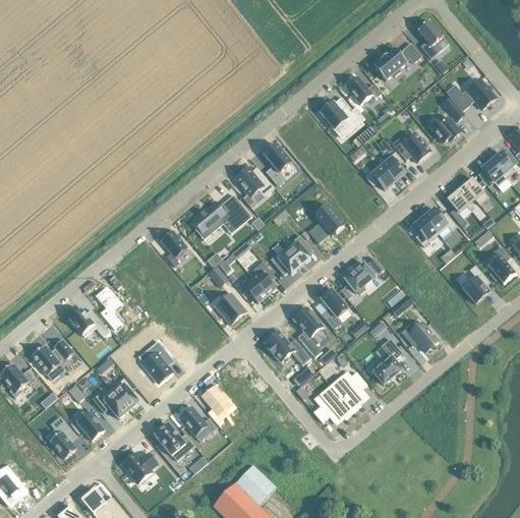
[(428,20),(417,31),(425,41),(419,46),(429,58),(437,53),(431,47),(442,37),(428,20)]
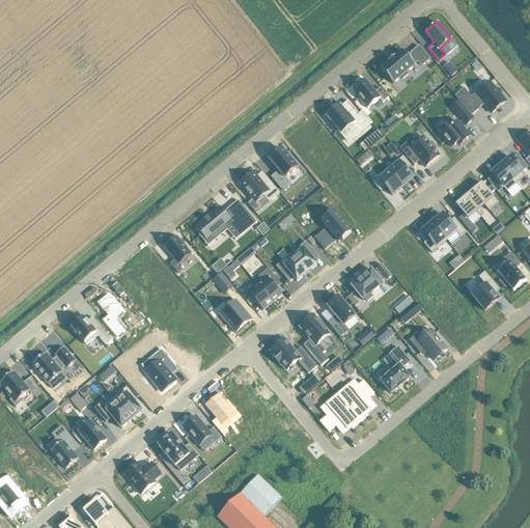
[(388,60),(380,67),(392,81),(400,75),(401,77),(408,72),(406,70),(414,63),(413,62),(417,58),(421,63),(428,57),(418,44),(410,51),(411,52),(407,55),(401,49),(393,56),(393,55),(388,60)]
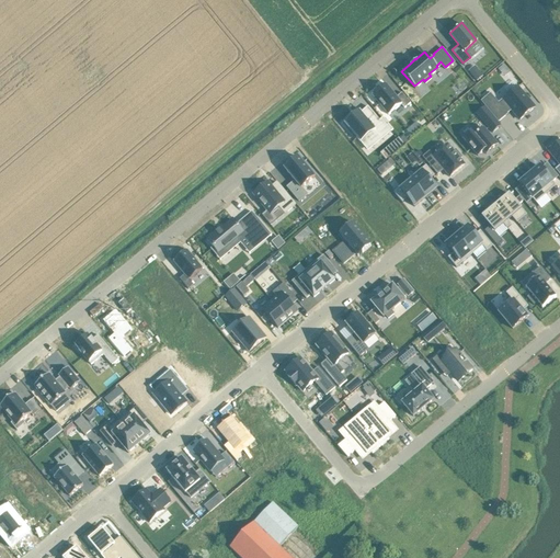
[(502,63),(498,67),(503,73),(509,69),(502,63)]
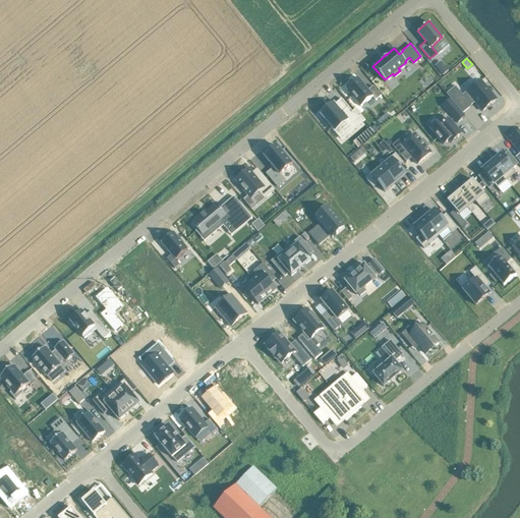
[(440,60),(435,64),(442,72),(447,68),(440,60)]
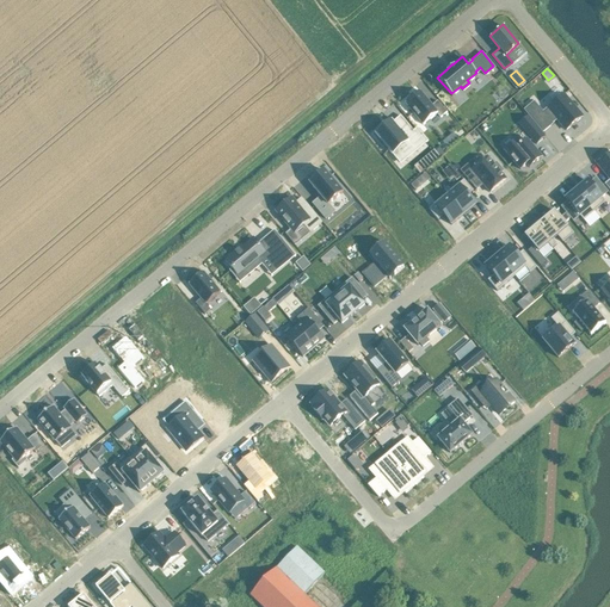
[(419,88),(404,100),(423,122),(431,115),(436,111),(439,115),(447,110),(437,98),(431,103),(419,88)]
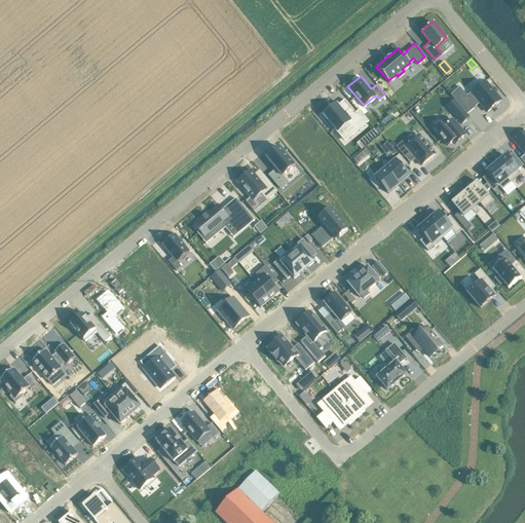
[(458,85),(450,92),(465,112),(475,105),(474,104),(478,101),(486,110),(500,99),(485,79),(466,95),(458,85)]
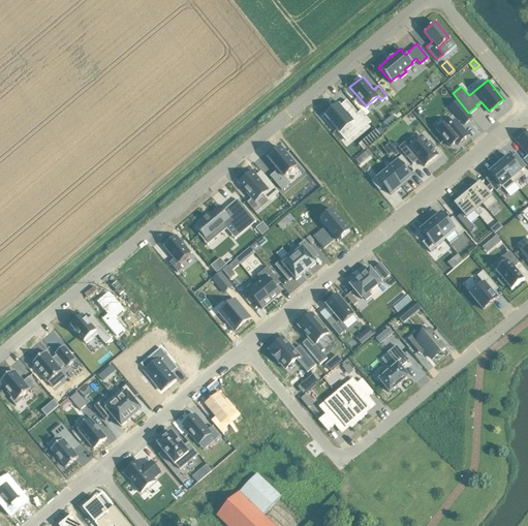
[(333,106),(324,114),(330,120),(334,125),(335,127),(338,131),(351,120),(359,128),(368,121),(370,120),(360,109),(356,111),(346,98),(340,102),(338,100),(336,102),(337,102),(333,106)]
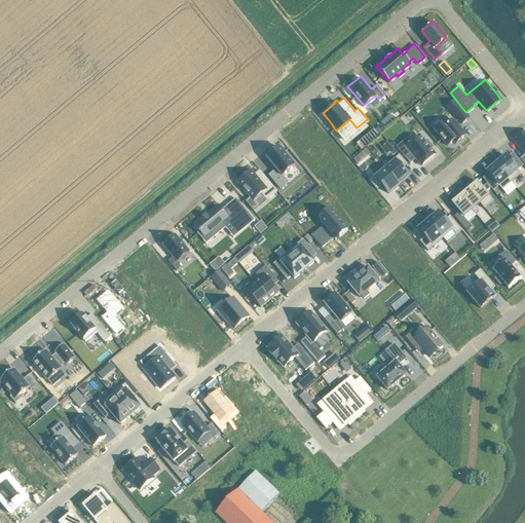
[(453,98),(446,105),(460,122),(469,115),(453,98)]
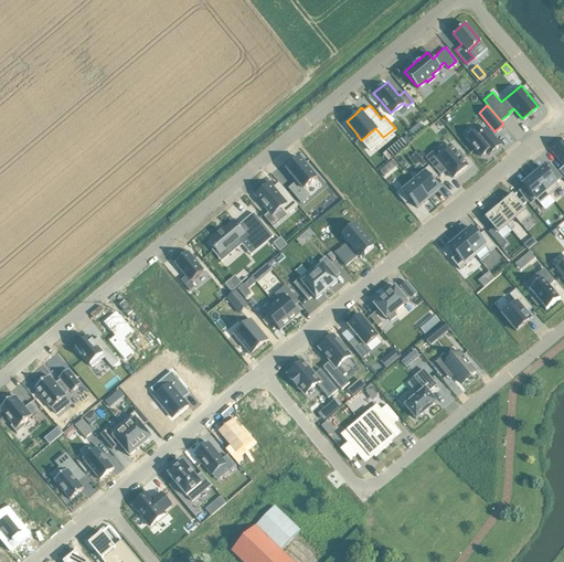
[(477,128),(466,137),(480,155),(486,149),(487,150),(489,152),(492,149),(500,144),(486,127),(480,131),(478,129),(477,128)]
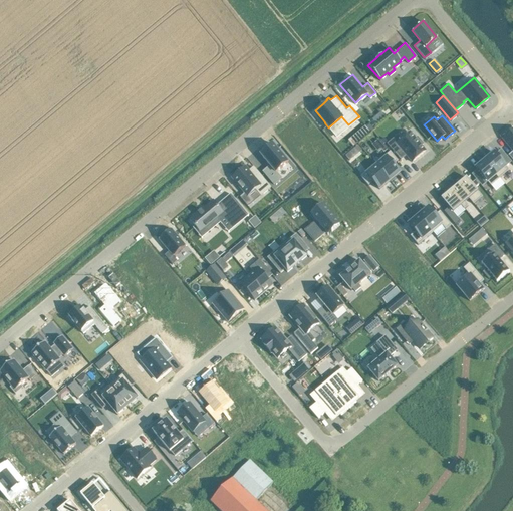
[(364,123),(358,130),(363,135),(369,130),(364,123)]
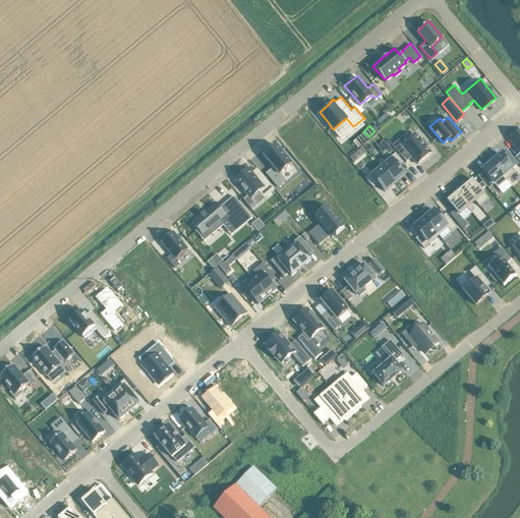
[(519,128),(509,138),(519,151),(514,155),(519,161),(519,128)]
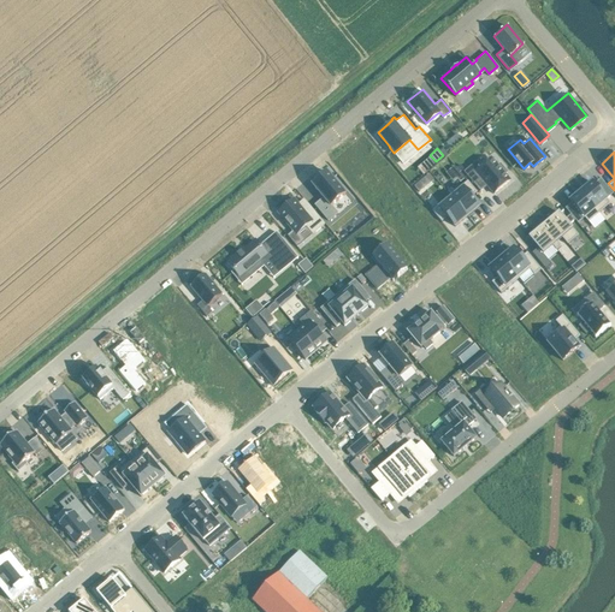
[(475,159),(463,170),(478,186),(484,182),(486,184),(488,185),(492,191),(508,178),(503,172),(504,171),(506,170),(500,161),(497,162),(497,164),(490,155),(480,164),(475,159)]
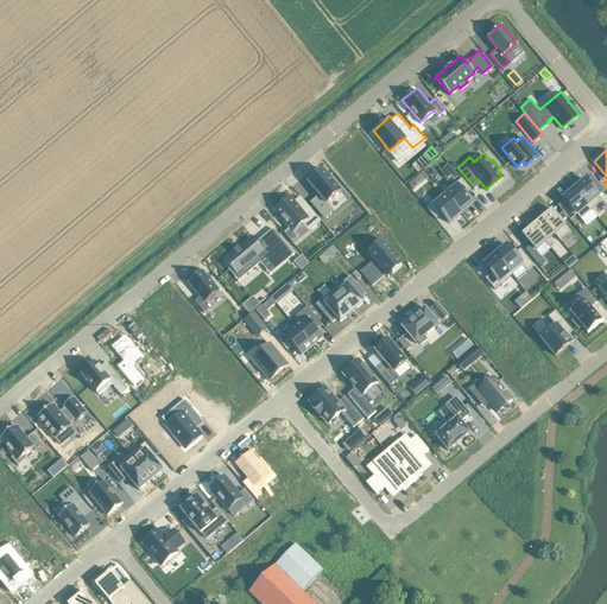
[(322,167),(307,179),(318,194),(310,199),(323,215),(332,208),(326,201),(340,189),(322,167)]
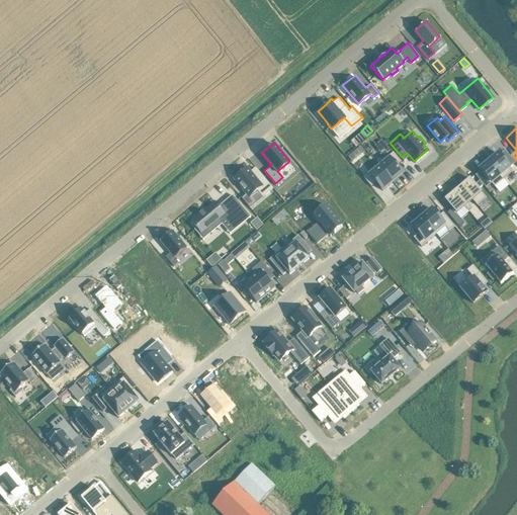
[(392,151),(377,163),(392,180),(402,172),(395,164),(400,160),(392,151)]
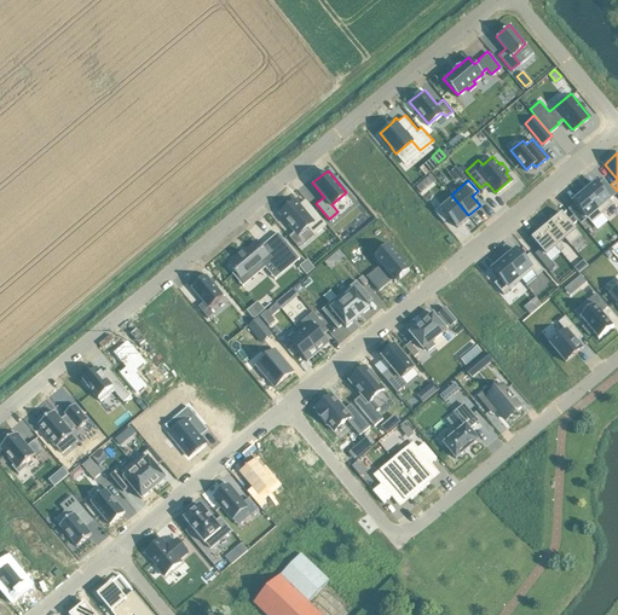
[(594,180),(583,190),(601,212),(612,202),(608,197),(613,193),(610,189),(605,193),(594,180)]
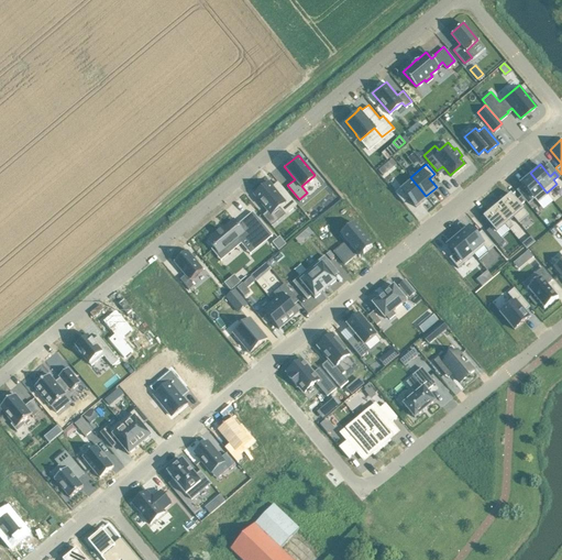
[(530,173),(520,182),(529,193),(526,196),(529,200),(532,197),(537,200),(547,193),(530,173)]
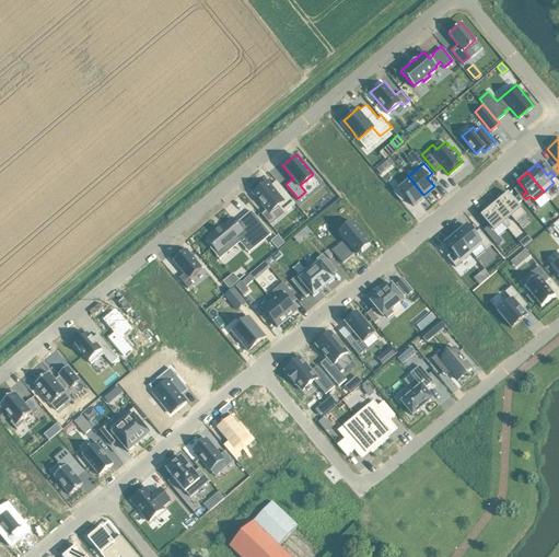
[(408,176),(392,189),(400,199),(405,196),(412,204),(423,195),(408,176)]
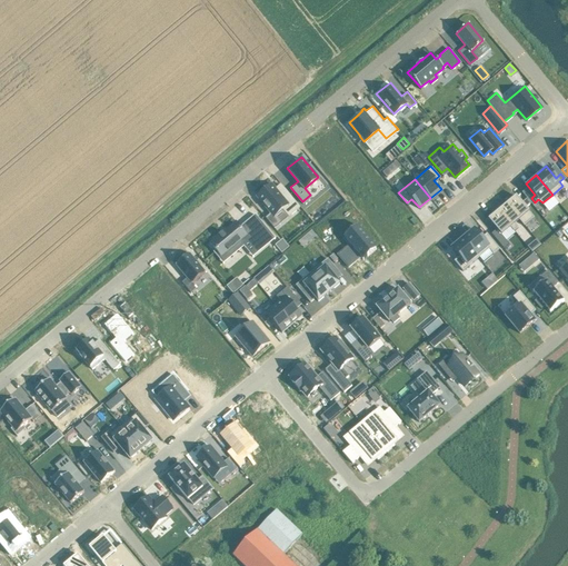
[(270,181),(256,195),(270,211),(265,216),(270,222),(275,220),(271,216),(282,207),(288,215),(299,206),(281,185),(277,189),(270,181)]
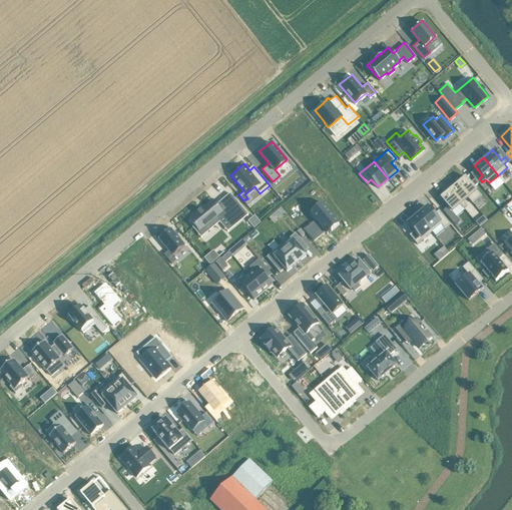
[(464,174),(456,181),(467,195),(471,201),(472,200),(481,193),(464,174)]
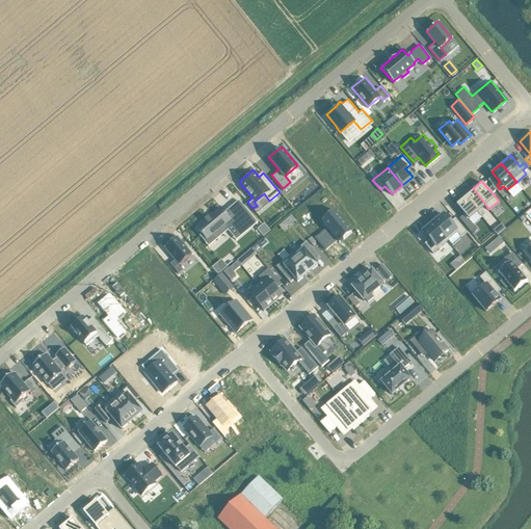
[(473,188),(465,195),(476,210),(479,214),(480,213),(483,210),(480,207),(484,203),(473,188)]
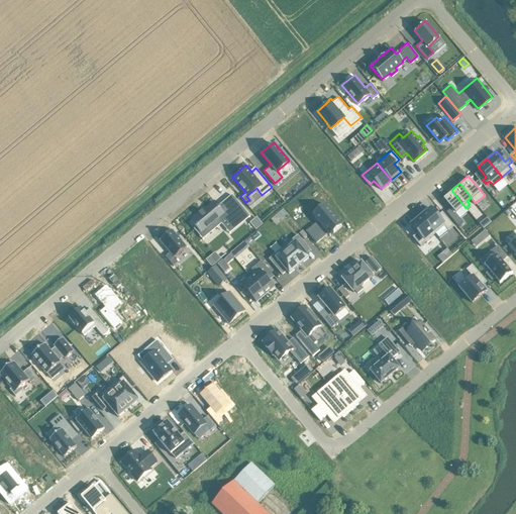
[(451,190),(442,197),(450,206),(445,210),(457,224),(462,220),(454,211),(462,204),(451,190)]
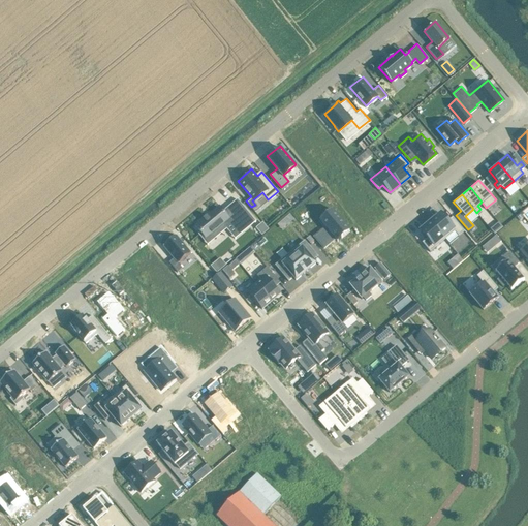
[(200,220),(195,224),(197,226),(197,227),(200,230),(206,237),(208,239),(230,220),(237,228),(237,227),(239,230),(253,218),(237,197),(227,205),(228,206),(222,211),(218,206),(213,210),(210,212),(211,213),(208,215),(206,213),(202,217),(203,218),(200,219),(200,220)]
